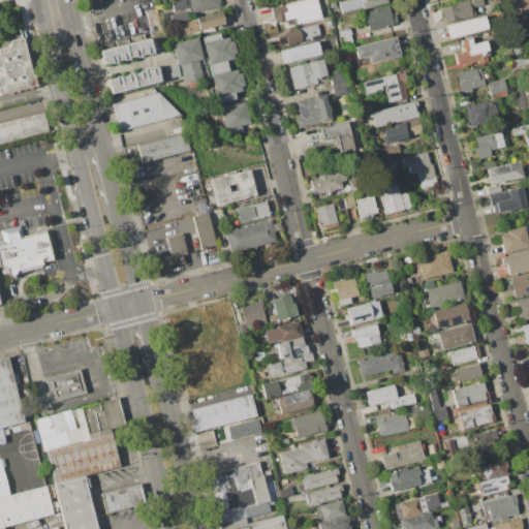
[(174,17),(218,4),(217,0),(172,0),(169,1),(174,17)]
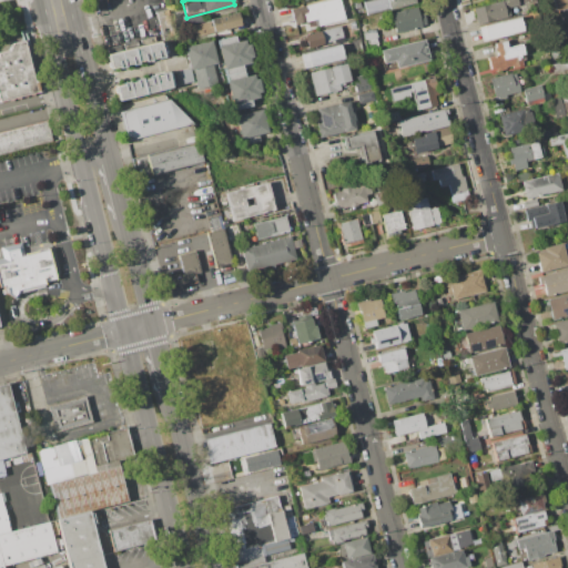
[(413,0),(365,0),(362,1),(364,14),(414,3),(413,0)]
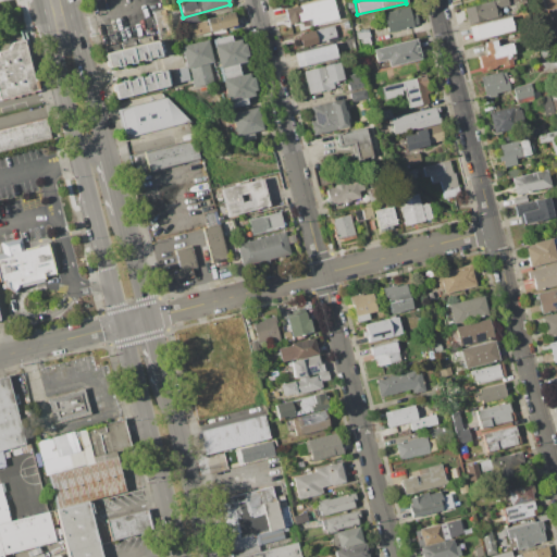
[(556,0),(540,0),(543,12),(556,8),(556,0)]
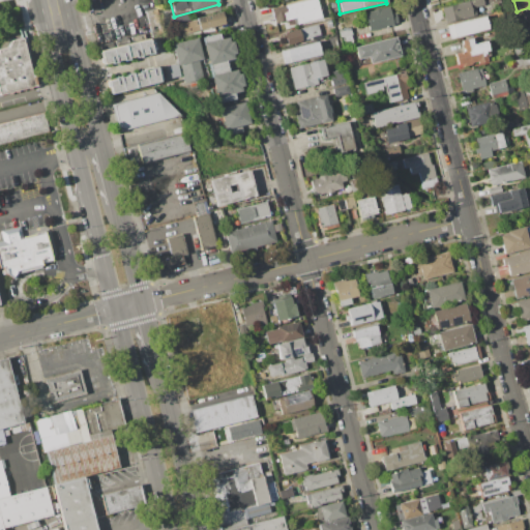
[(442,8),(469,1),(472,15),(459,18),(455,21),(445,23),(444,16),(443,19),(441,19),(439,22),(436,24),(433,12),(442,9),(442,8)]
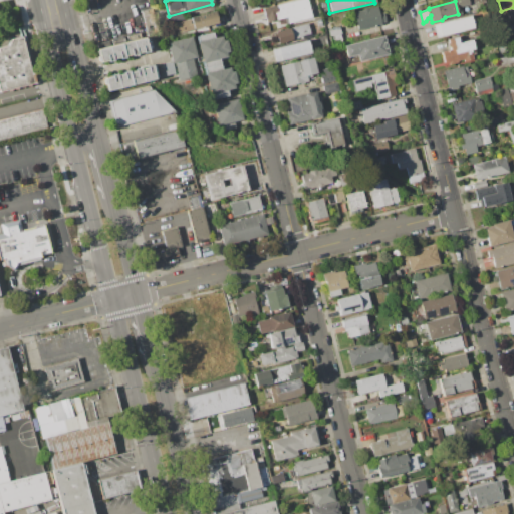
[(262,9),(289,2),(290,5),(295,4),(298,14),(267,23),(265,16),(264,16),(262,9)]
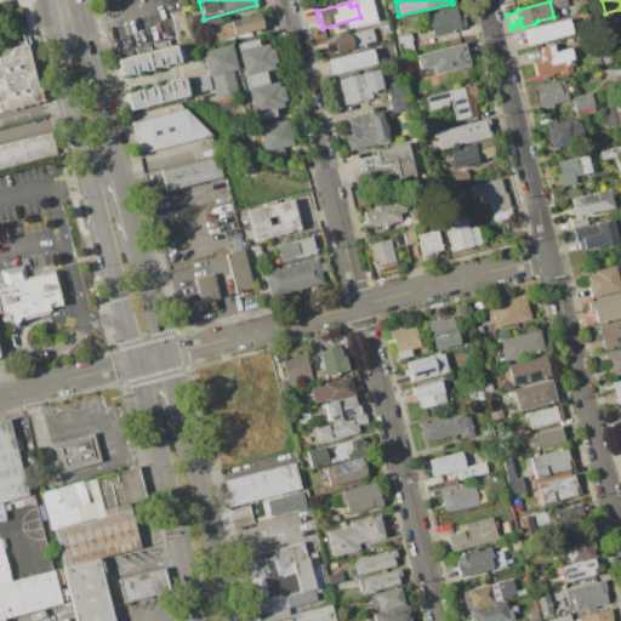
[(427,15),(436,13),(436,12),(445,10),(445,11),(455,9),(457,16),(463,15),(466,27),(460,28),(461,30),(432,38),(427,15)]
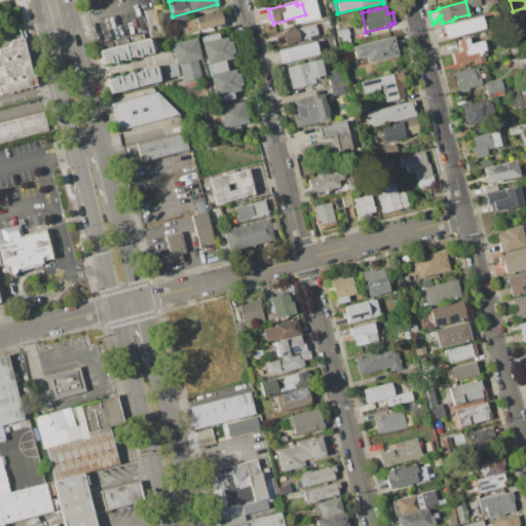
[(145,11),(155,9),(161,35),(151,37),(145,11)]
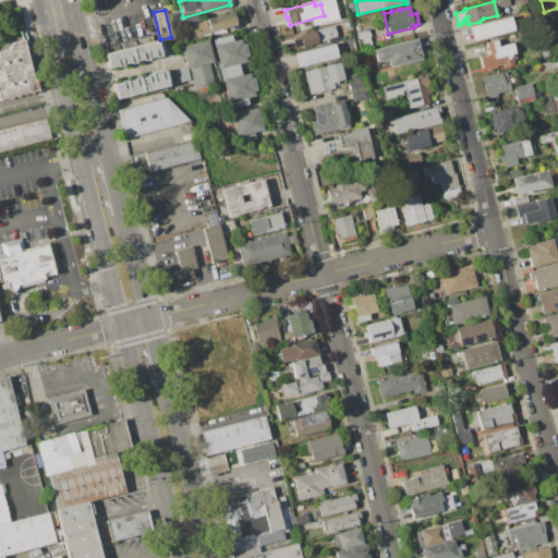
[(180,16),(197,11),(199,21),(182,26),(180,16)]
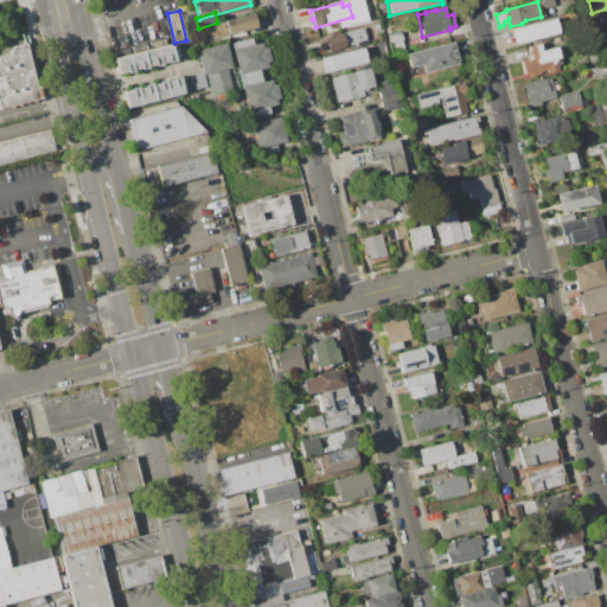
[(224,21),(253,13),(257,27),(228,36),(224,21)]
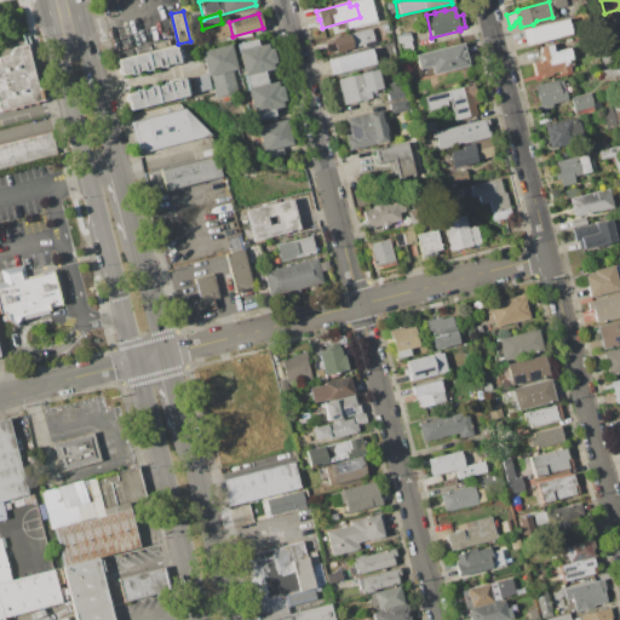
[(619,13),(609,16),(612,38),(619,35),(619,13)]
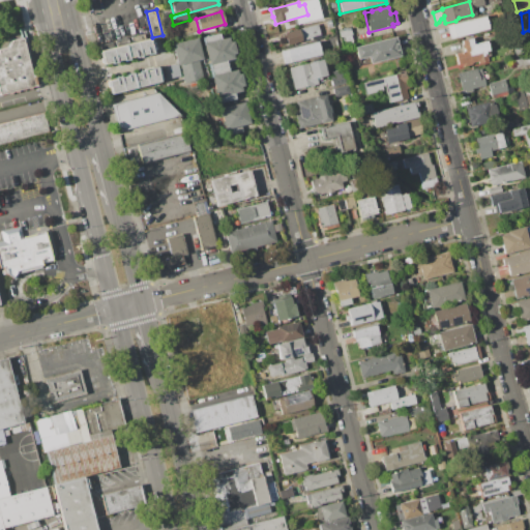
[(447,25),(484,16),(488,30),(450,39),(447,25)]
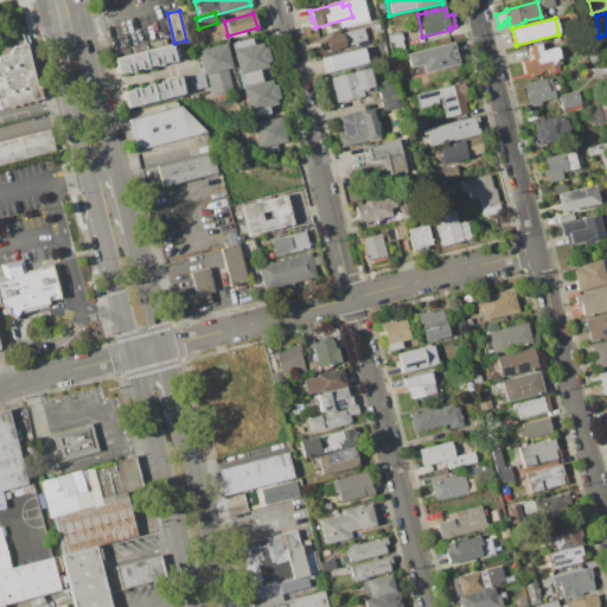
[(325,38),(363,29),(366,40),(345,46),(345,49),(328,52),(325,38)]
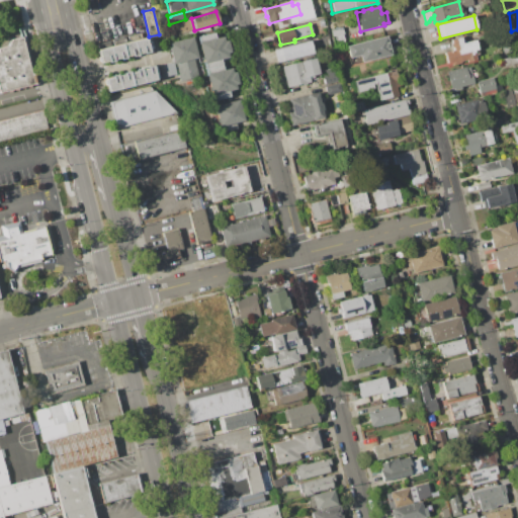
[(330,30),(342,27),(344,34),(343,34),(345,42),(334,46),(332,37),(330,30)]
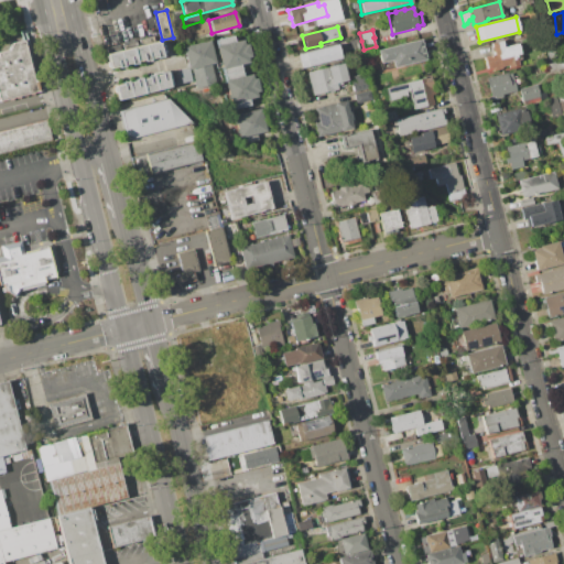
[(559,40),(551,42),(550,34),(556,32),(559,40)]
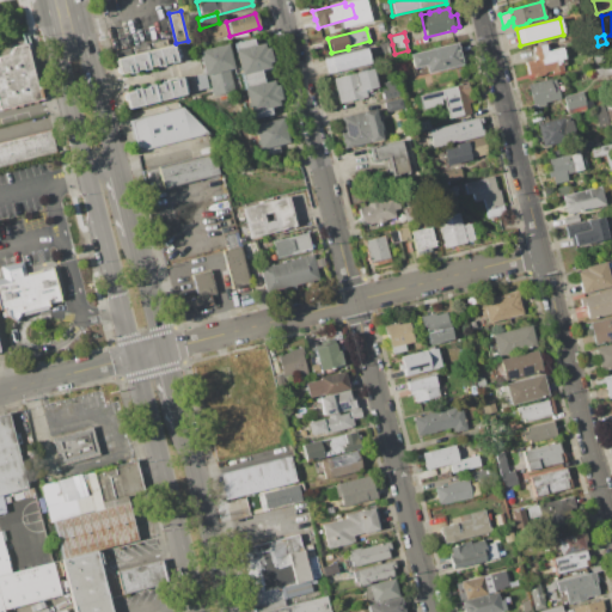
[(233,44),(254,40),(255,44),(263,43),(264,49),(268,48),(271,61),(268,62),(270,68),(261,71),(262,77),(242,81),(233,44)]
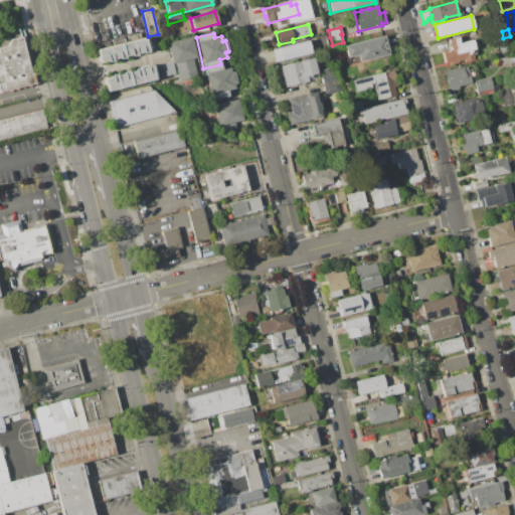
[(343,46),(384,36),(389,55),(357,63),(357,60),(349,62),(348,58),(346,58),(343,46)]
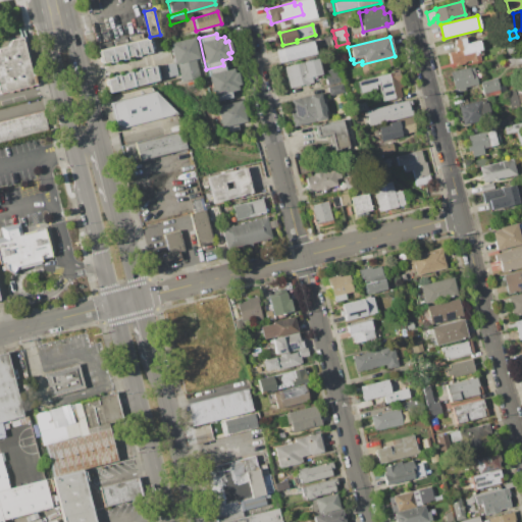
[(32,74),(35,73),(38,85),(0,94),(0,48),(8,47),(10,41),(21,38),(32,74)]
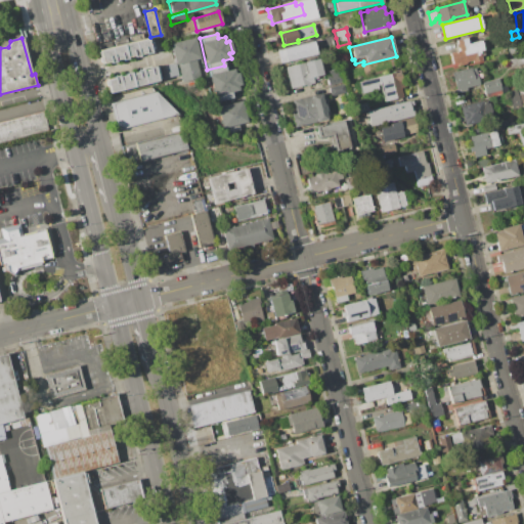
[(169,44),(194,38),(200,59),(197,59),(201,78),(182,82),(178,64),(175,66),(169,44)]
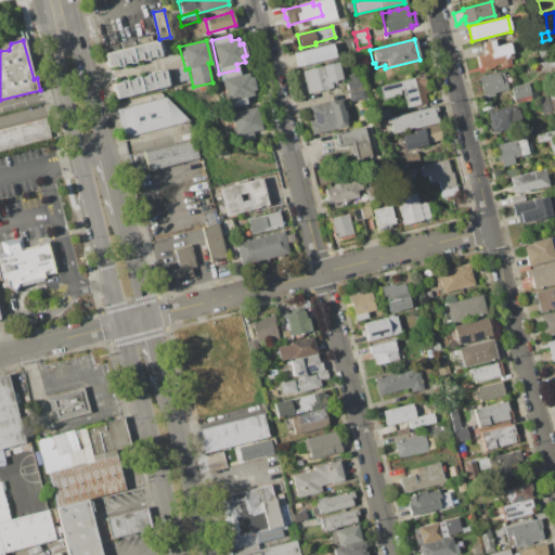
[(479,71),(477,55),(485,54),(482,42),(494,40),(495,47),(510,43),(513,59),(510,60),(511,65),(500,67),(500,65),(493,66),(493,67),(479,71)]
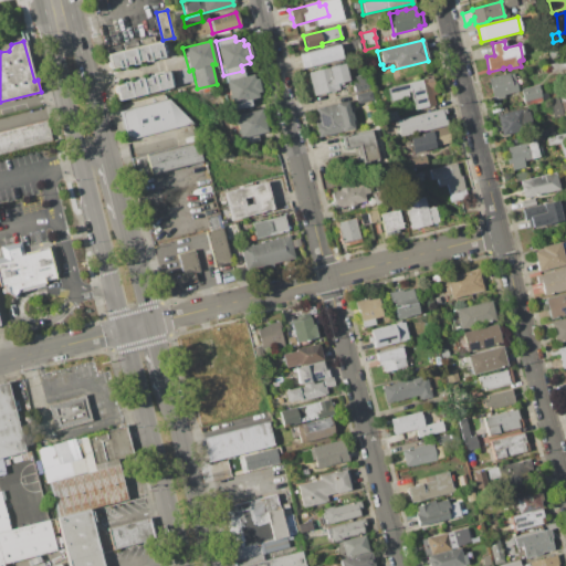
[(106,55),(159,42),(159,43),(163,42),(165,54),(163,54),(163,55),(158,56),(158,59),(144,62),(144,61),(137,62),(137,64),(130,65),(130,64),(124,65),(124,67),(118,69),(118,67),(109,70),(109,69),(107,69),(106,64),(107,63),(106,60),(105,60),(104,58),(106,56),(106,55)]
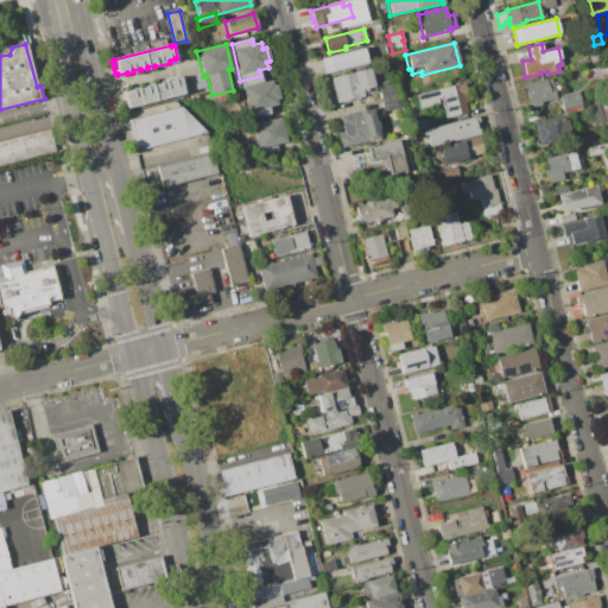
[(322,58),(365,46),(367,55),(366,55),(367,63),(327,74),(322,58)]
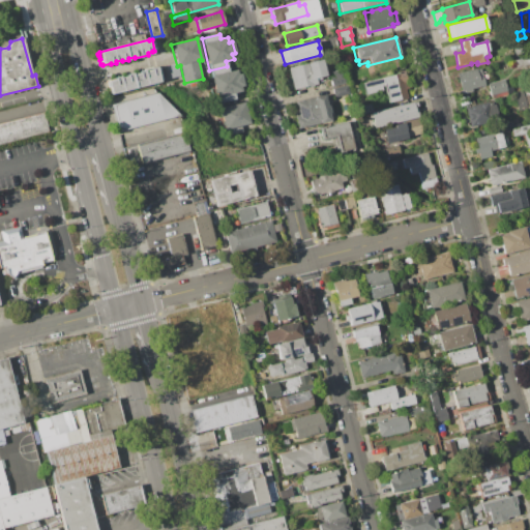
[(516,57),(511,43),(520,41),(524,55),(516,57)]
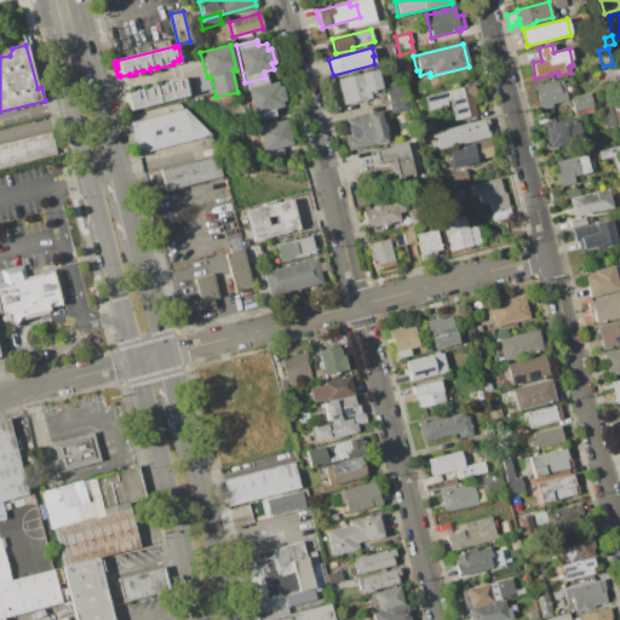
[(602,69),(613,67),(615,74),(603,78),(602,69)]
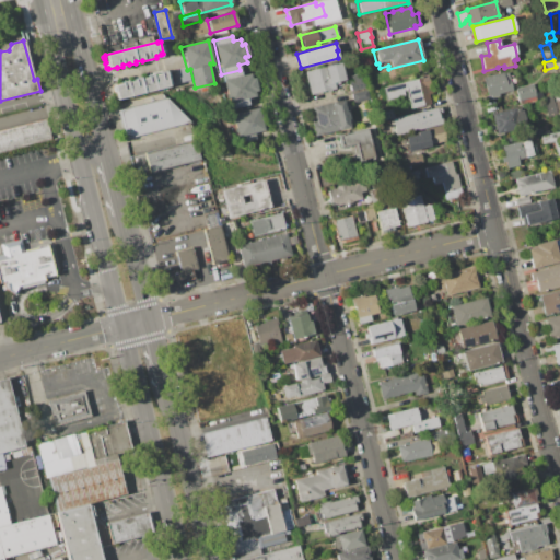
[(305,72),(340,62),(345,79),(335,81),(336,86),(347,83),(347,86),(324,93),(324,92),(312,95),(305,72)]
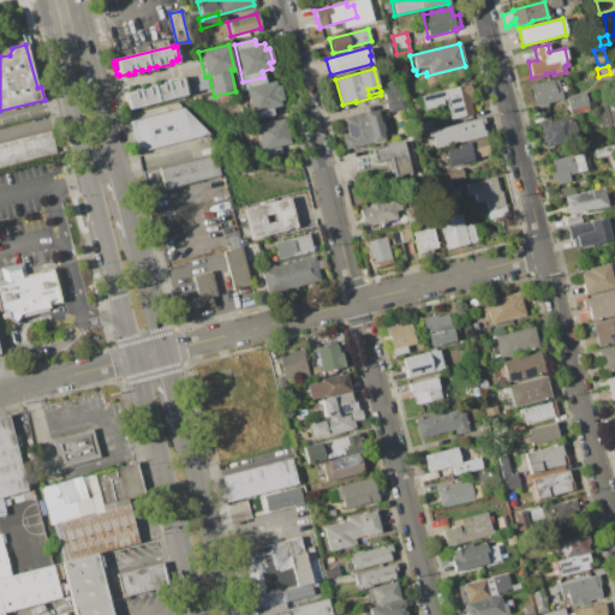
[(195,77),(204,75),(206,77),(207,76),(210,88),(198,91),(195,77)]
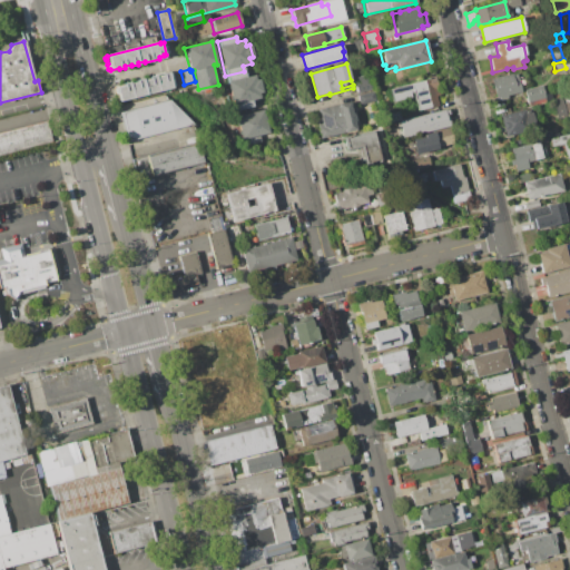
[(115,87),(123,85),(123,81),(128,80),(129,84),(136,81),(135,78),(141,77),(143,80),(149,78),(148,75),(155,74),(155,77),(163,75),(161,71),(167,70),(168,74),(170,72),(173,81),(174,80),(175,86),(172,86),(172,87),(119,101),(118,100),(117,100),(116,96),(117,96),(117,95),(116,95),(115,89),(116,88),(115,87)]
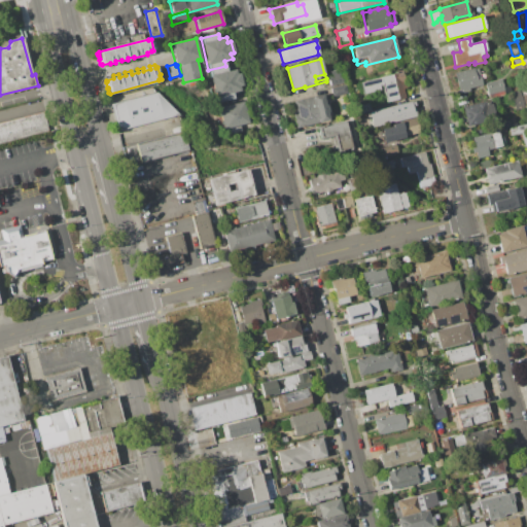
[(208,70),(225,66),(226,71),(235,69),(236,74),(239,73),(242,85),(239,86),(240,91),(233,93),(234,98),(216,103),(208,70)]
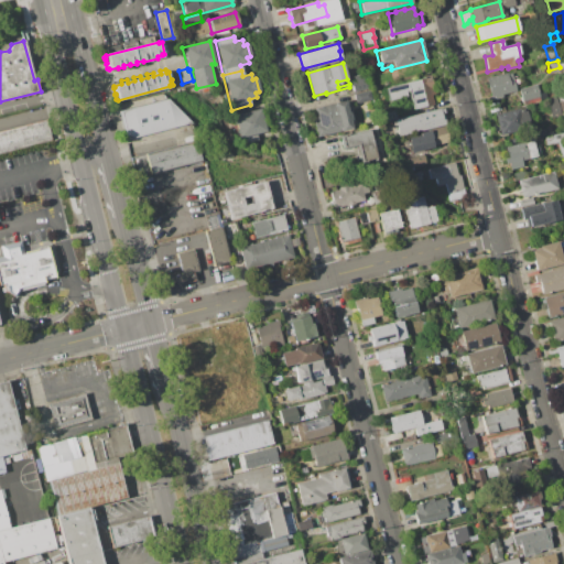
[(486,78),(507,73),(508,74),(511,73),(516,89),(517,91),(501,96),(502,98),(491,100),(486,78)]
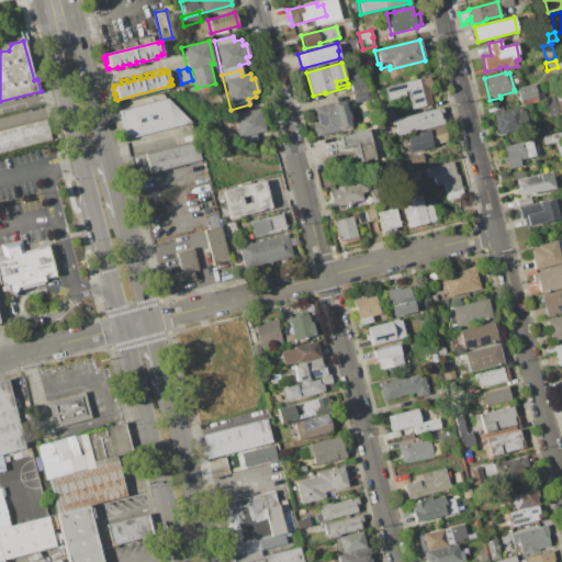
[(384,88),(429,77),(436,104),(413,110),(408,91),(404,91),(405,96),(388,100),(384,88)]
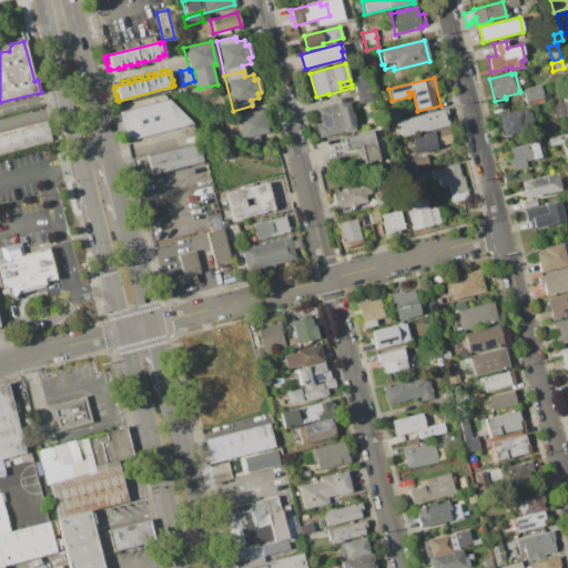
[(523,90),(539,85),(541,93),(548,92),(550,98),(544,99),(544,102),(527,107),(523,90)]
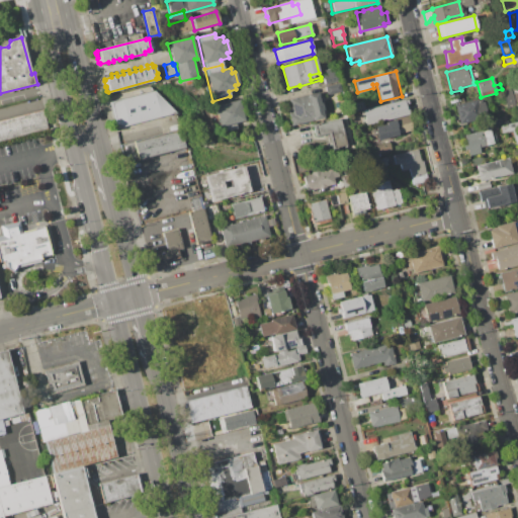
[(324,87),(339,83),(342,91),(327,95),(324,87)]
